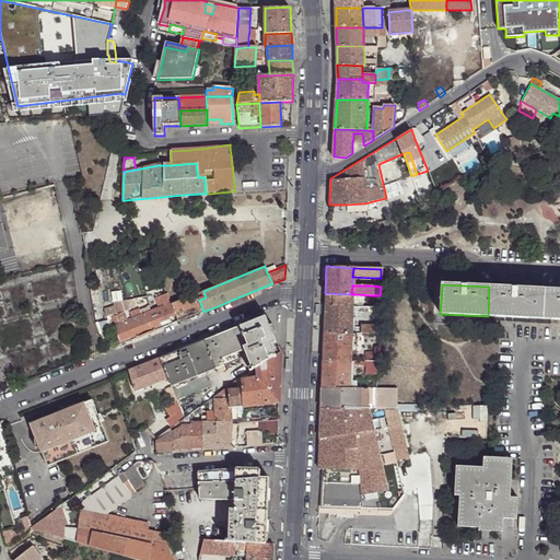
[(489,287),(488,316),(543,319),(545,290),(489,287)]
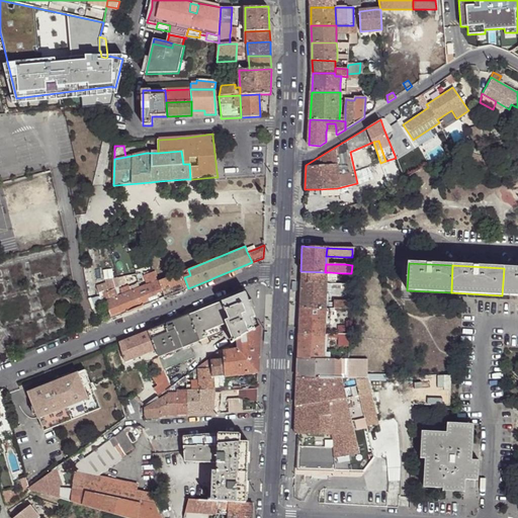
[(517,268),(504,268),(502,295),(517,295),(517,268)]
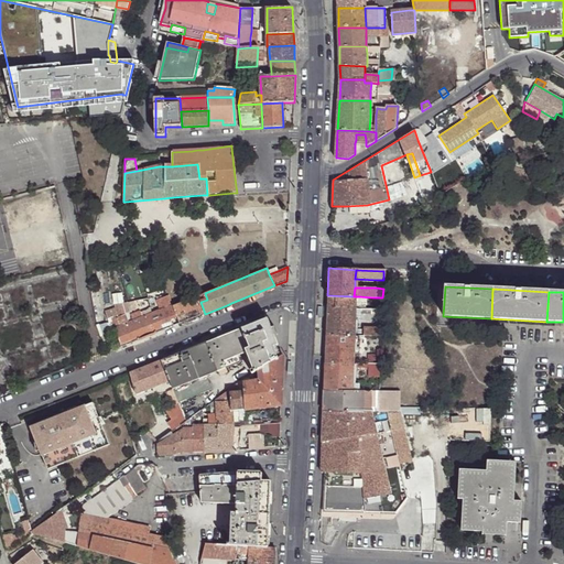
[(197,296),(201,302),(207,300),(205,293),(197,296)]
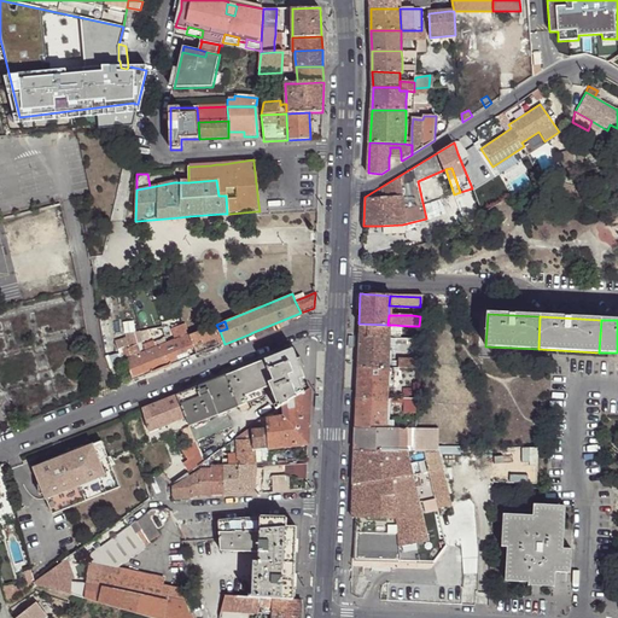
[(359,324),(359,337),(389,338),(388,325),(359,324)]
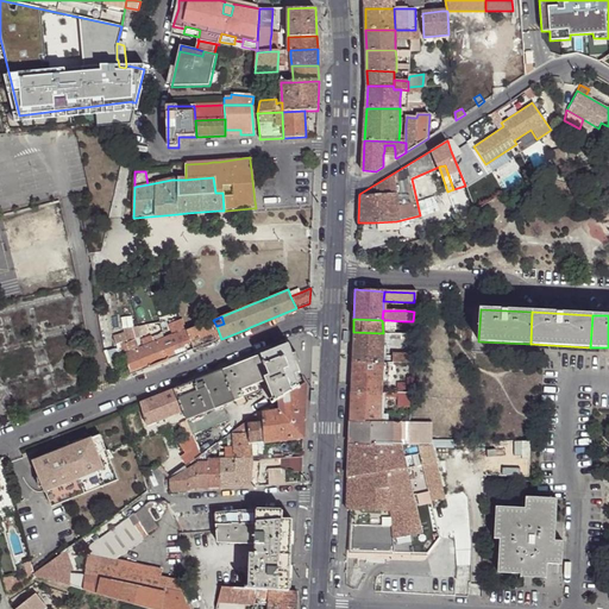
[(173,336),(182,332),(180,324),(174,325),(173,320),(165,321),(168,327),(173,336)]
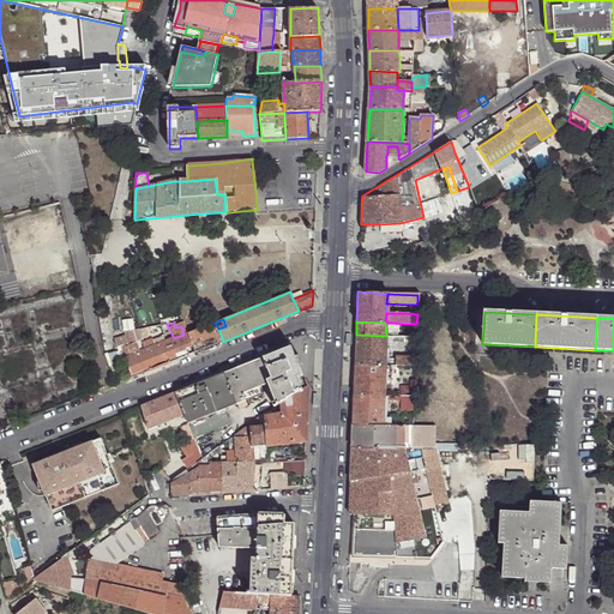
[(196,353),(223,342),(218,329),(215,323),(190,333),(188,333),(192,343),(196,353)]
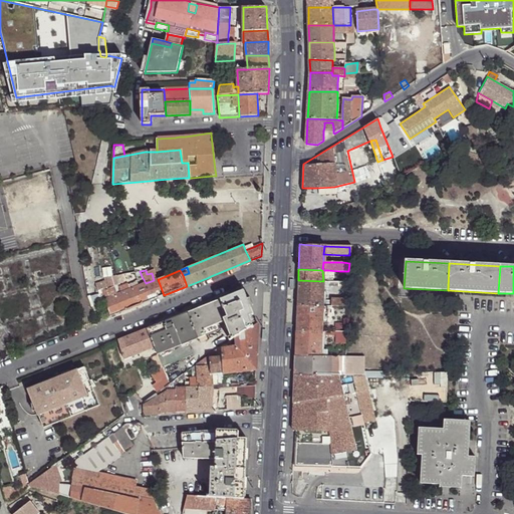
[(327,270),(327,281),(339,282),(339,271),(327,270)]
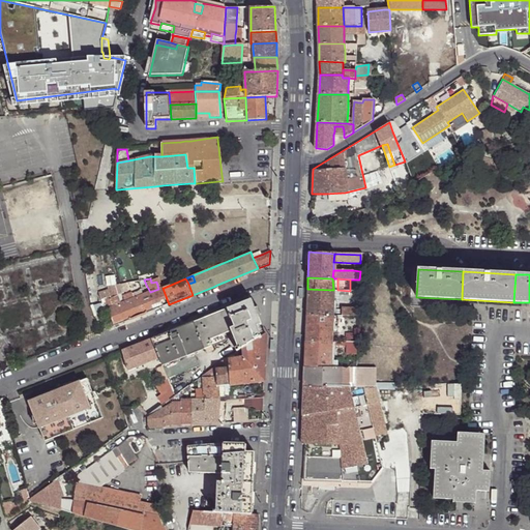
[(109,287),(107,287),(108,293),(105,294),(107,298),(110,297),(110,298),(116,296),(119,305),(124,303),(124,295),(123,291),(122,290),(146,285),(144,280),(109,287)]
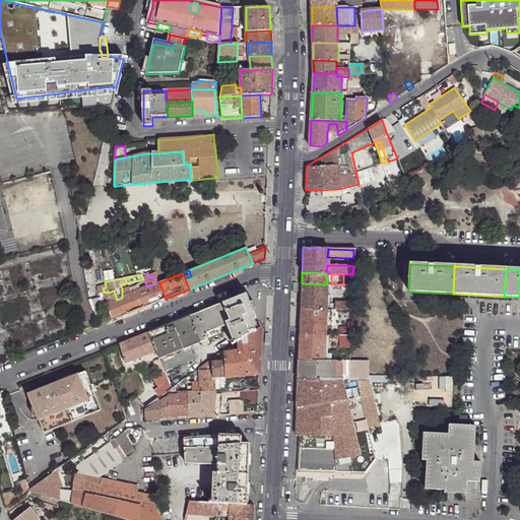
[(108,310),(112,320),(159,301),(156,293),(163,290),(159,282),(155,283),(147,286),(122,298),(117,300),(114,290),(108,293),(108,291),(105,293),(103,288),(99,290),(100,295),(102,294),(105,304),(106,304),(107,306),(106,306),(107,310),(108,310)]
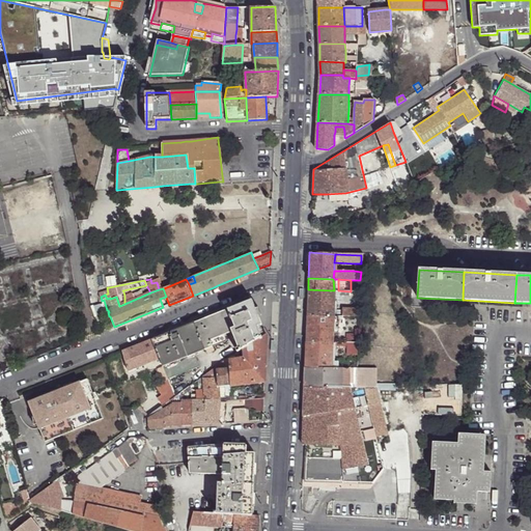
[(308,289),(306,315),(333,316),(334,290),(308,289)]
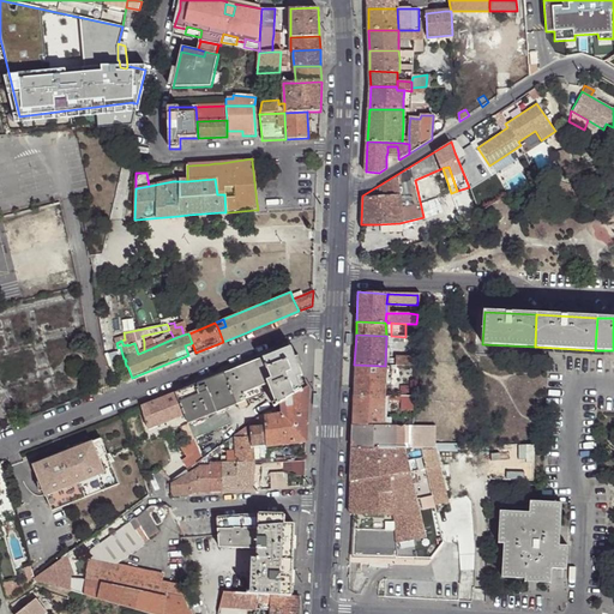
[(245,365),(224,373),(238,404),(246,401),(244,393),(269,384),(277,405),(281,404),(304,390),(299,379),(305,378),(292,347),(248,363),(245,365)]
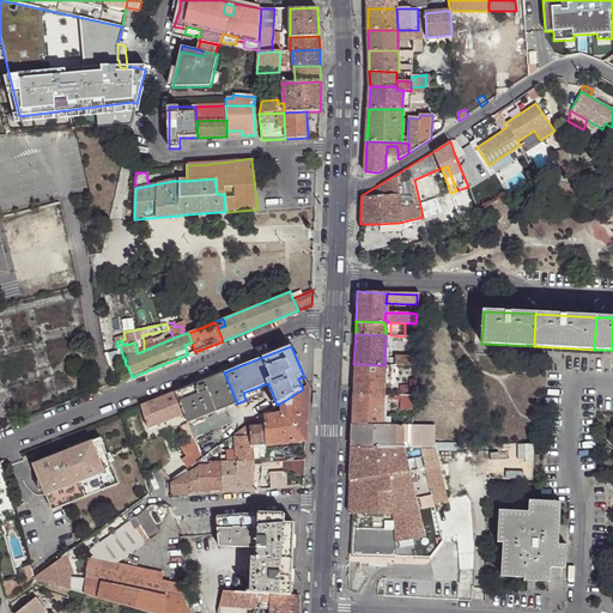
[(353,364),(353,394),(383,395),(384,365),(353,364)]
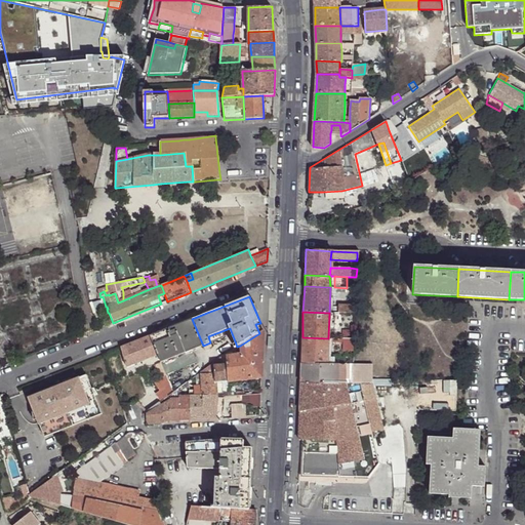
[(192,319),(183,323),(193,350),(203,346),(192,319)]
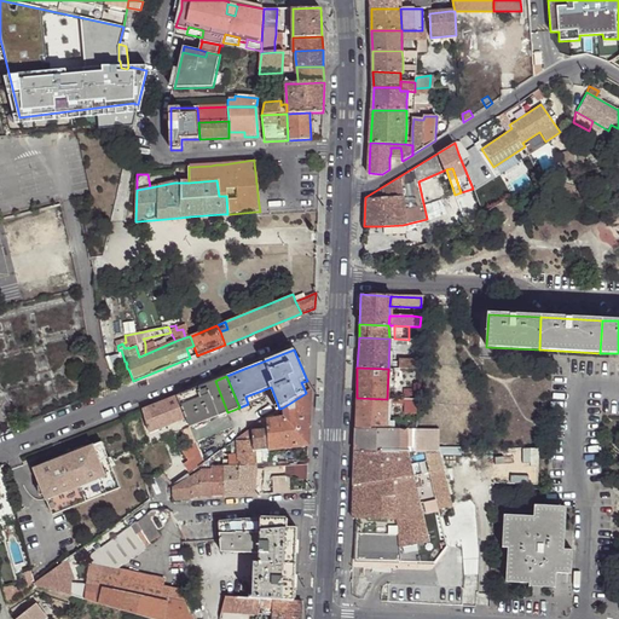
[(198,387),(178,395),(186,418),(190,427),(227,412),(215,381),(203,386),(198,387)]
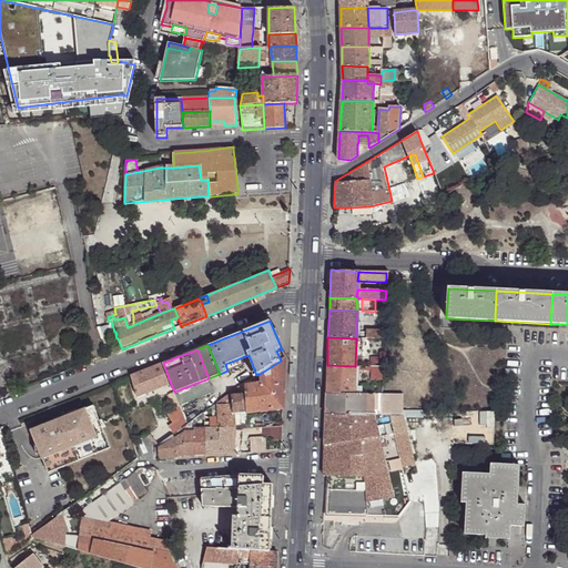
[(225,364),(227,371),(249,363),(250,363),(249,355),(247,356),(225,364)]
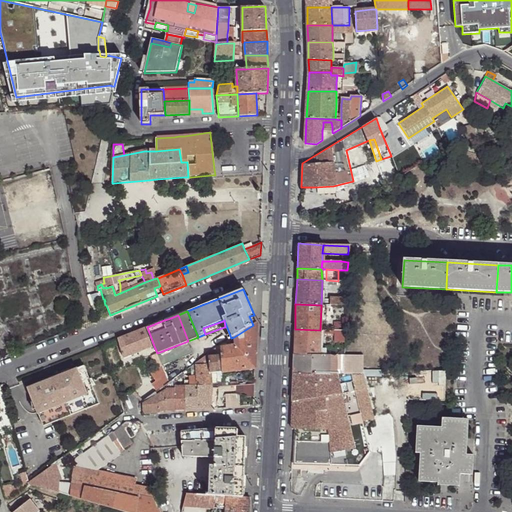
[(257,322),(253,325),(234,337),(235,347),(226,347),(221,348),(221,356),(222,371),(252,368),(254,336),(257,336),(257,322)]
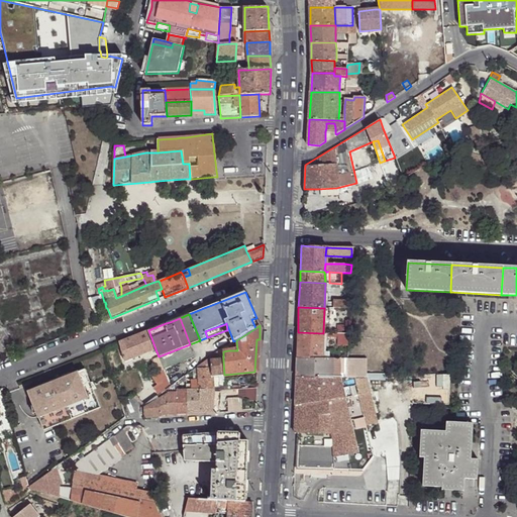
[(148,330),(120,342),(126,363),(156,349),(148,330)]
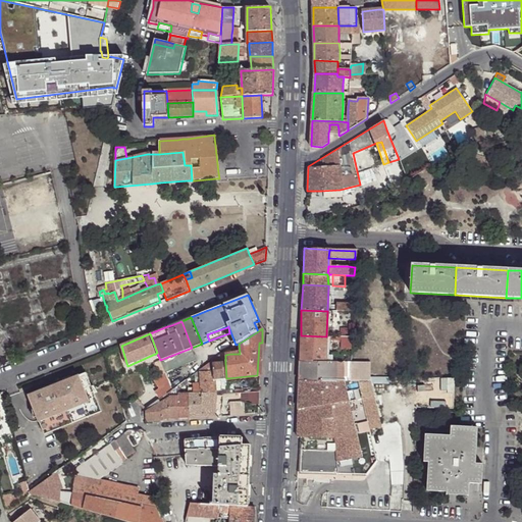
[(301,335),(300,362),(325,362),(325,345),(325,341),(326,336),(301,335)]
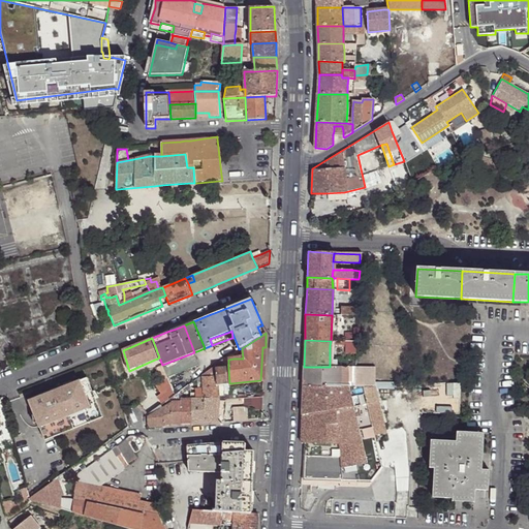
[(330,345),(330,349),(346,349),(346,354),(356,354),(356,346),(344,346),(330,345)]
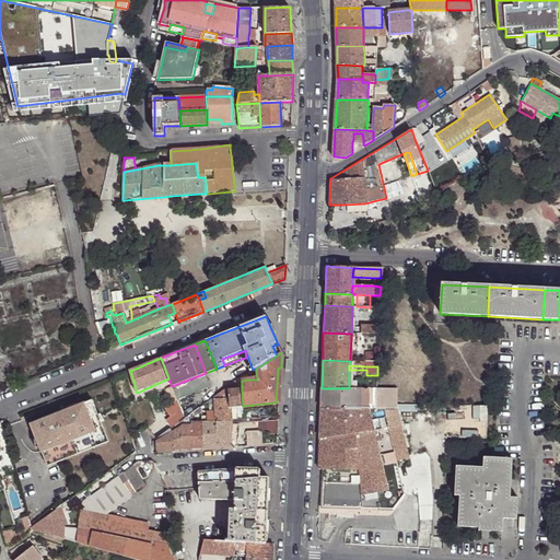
[(206,373),(172,386),(176,398),(177,399),(211,386),(206,373)]
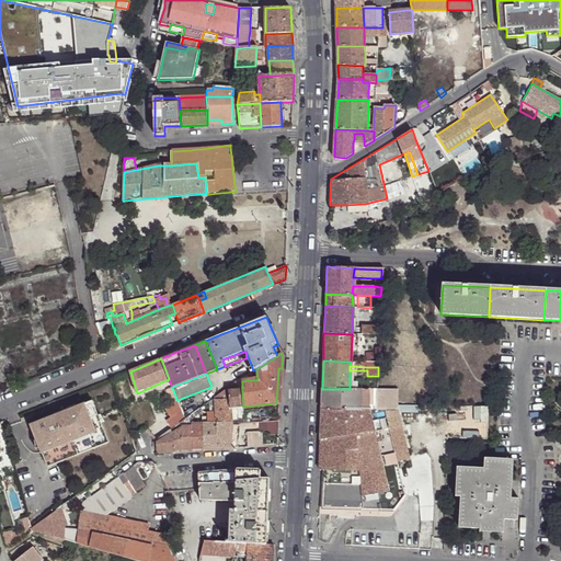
[(229,388),(226,391),(216,398),(216,412),(217,424),(217,425),(231,424),(231,418),(231,409),(229,391),(229,388)]
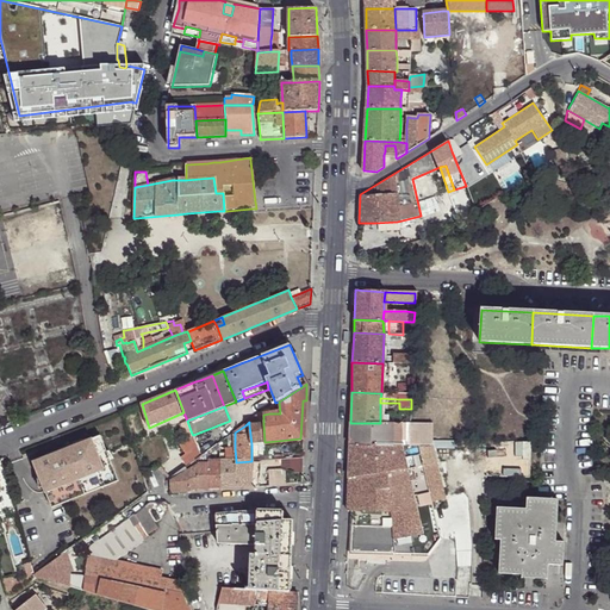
[(350,423),(349,444),(391,446),(392,424),(380,423),(350,423)]
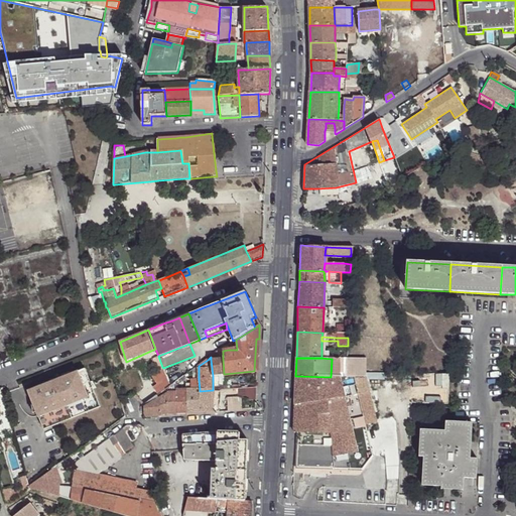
[(223,359),(219,359),(211,360),(213,376),(224,374),(223,359)]
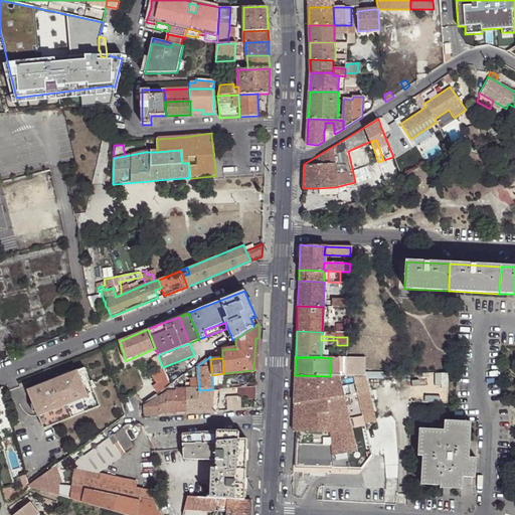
[(331,358),(330,376),(346,377),(346,359),(331,358)]
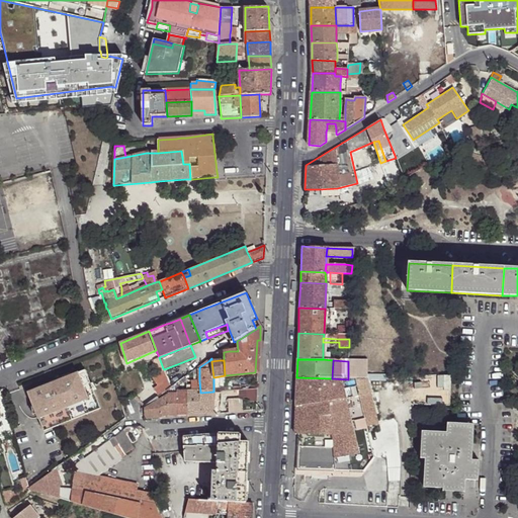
[(64,378),(28,393),(40,424),(63,415),(64,418),(84,410),(83,407),(97,401),(85,370),(71,376),(72,377),(65,380),(64,378)]
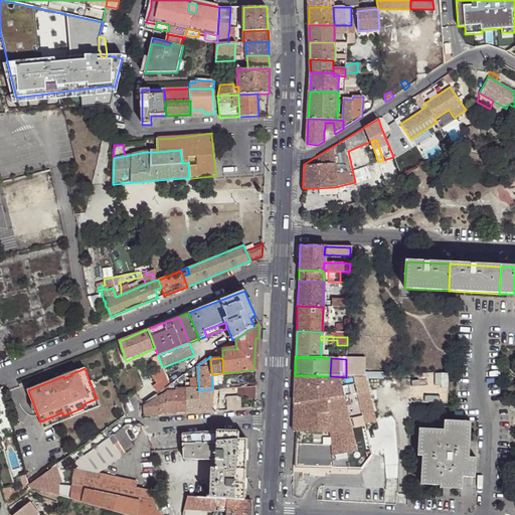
[(330,376),(295,375),(295,396),(294,405),(293,431),(297,431),(297,466),(359,469),(363,466),(371,455),(373,450),(360,424),(349,402),(346,392),(346,377),(330,376)]
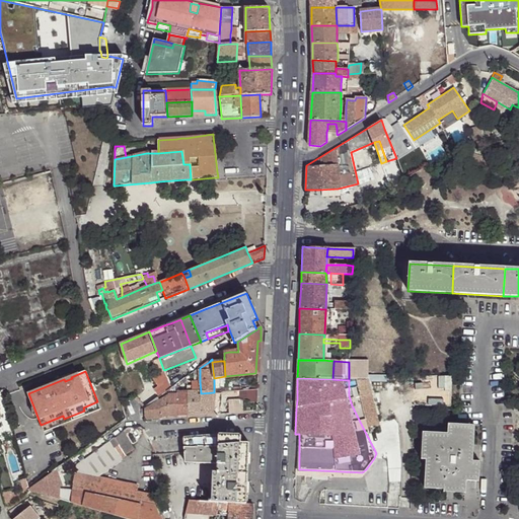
[(171,388),(168,380),(161,385),(166,392),(171,388)]
